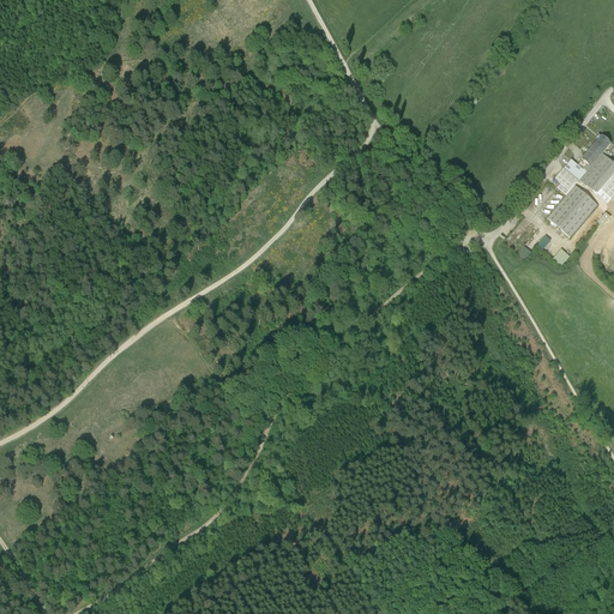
[(602,137),(590,151),(599,158),(601,155),(608,160),(611,156),(605,151),(611,144),(602,137)]
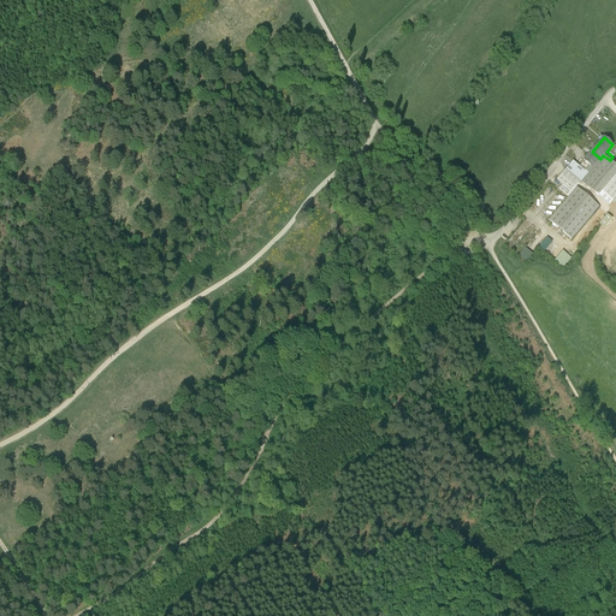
[(592,169),(600,159),(592,152),(584,161),(592,169)]
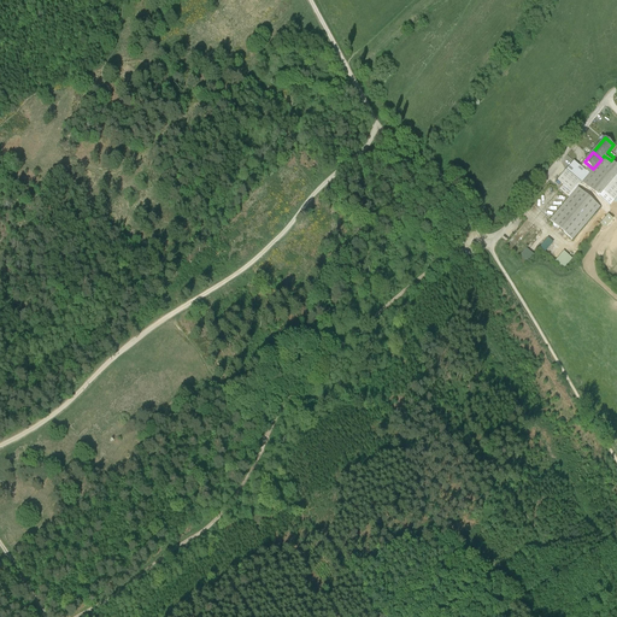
[(575,162),(566,170),(581,183),(582,183),(599,197),(610,205),(616,197),(616,165),(611,160),(604,156),(601,159),(593,169),(585,162),(580,166),(575,162)]
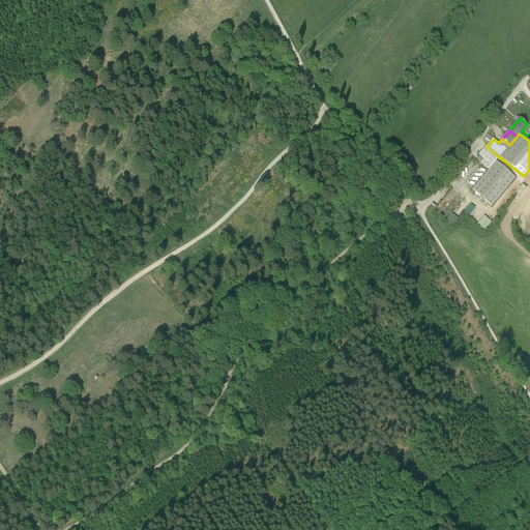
[(499,157),(487,146),(479,155),(484,159),(481,163),(489,170),(499,157)]
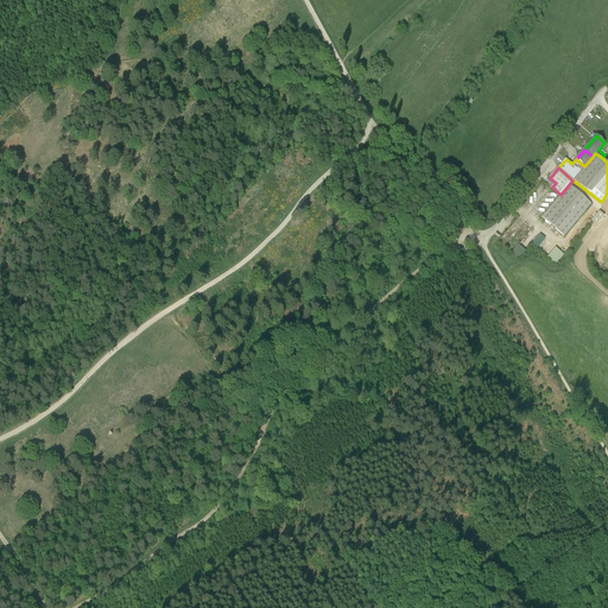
[(591,203),(570,185),(542,217),(564,236),(591,203)]
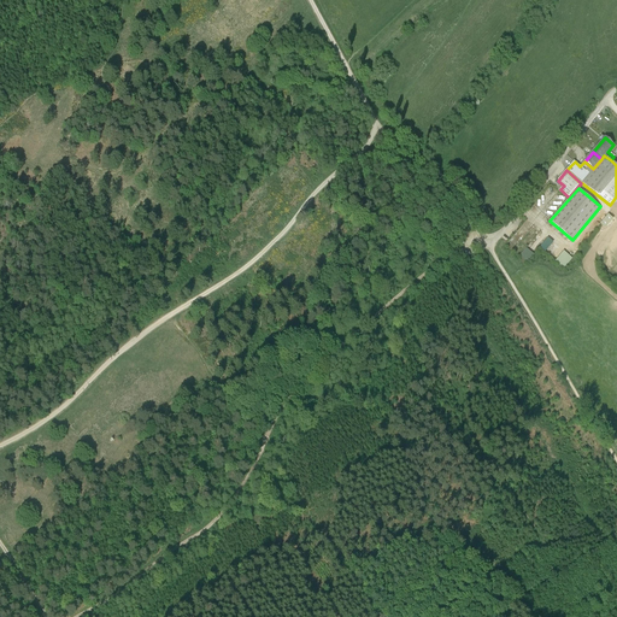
[(526,246),(519,254),(528,262),(534,252),(526,246)]
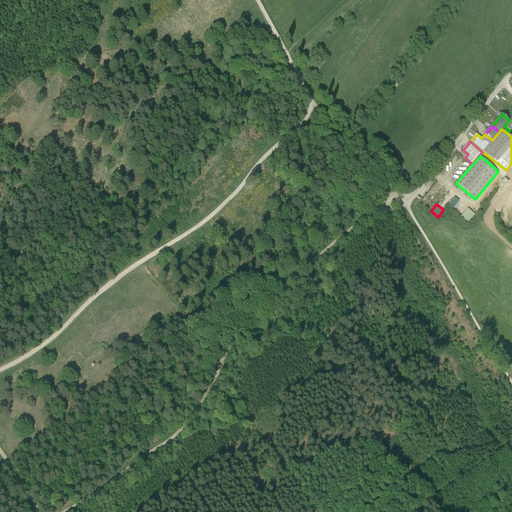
All buildings are outlined.
